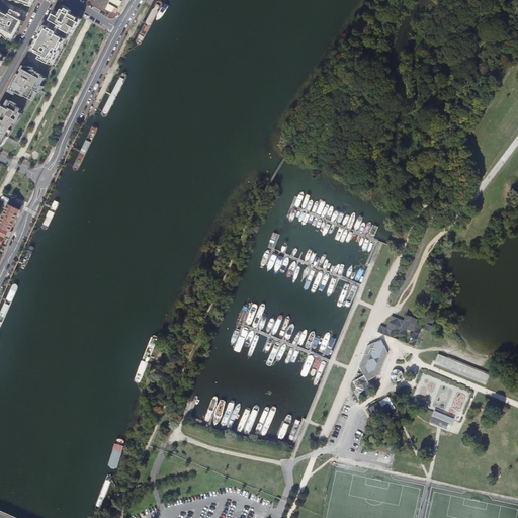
[(88,0),(114,12),(117,7),(119,8),(122,0),(88,0)]
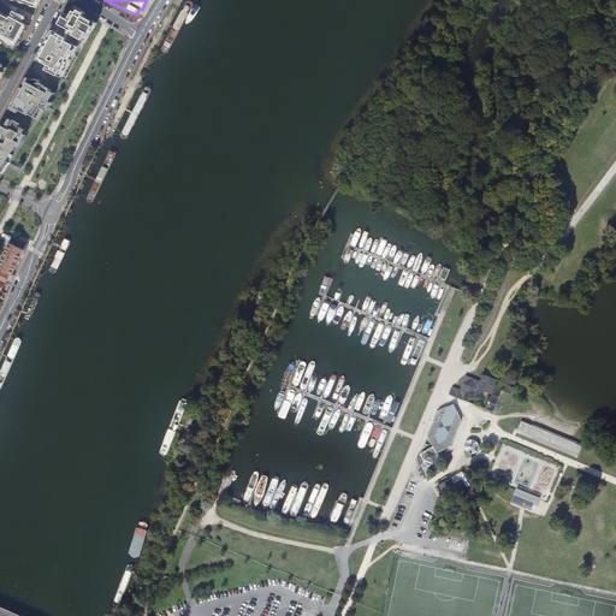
[(65,13),(60,24),(73,31),(71,35),(86,43),(96,23),(84,16),(86,13),(77,7),(71,17),(65,13)]
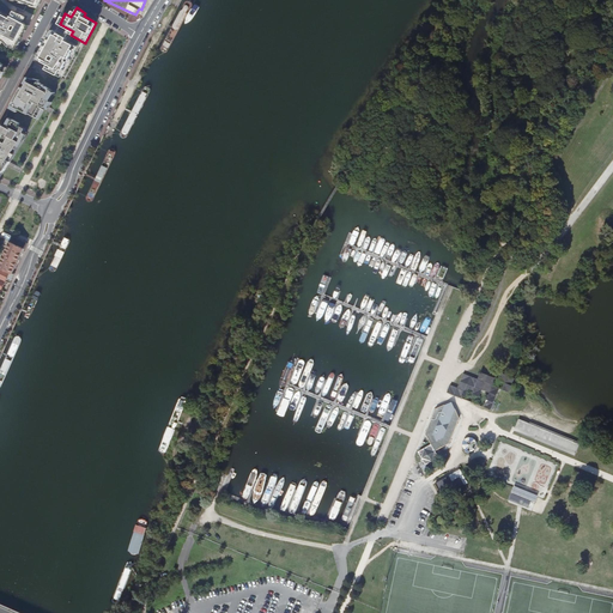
[(0,44),(1,46),(2,42),(5,44),(10,49),(16,50),(29,28),(24,25),(29,17),(19,13),(14,11),(10,19),(0,11),(0,44)]
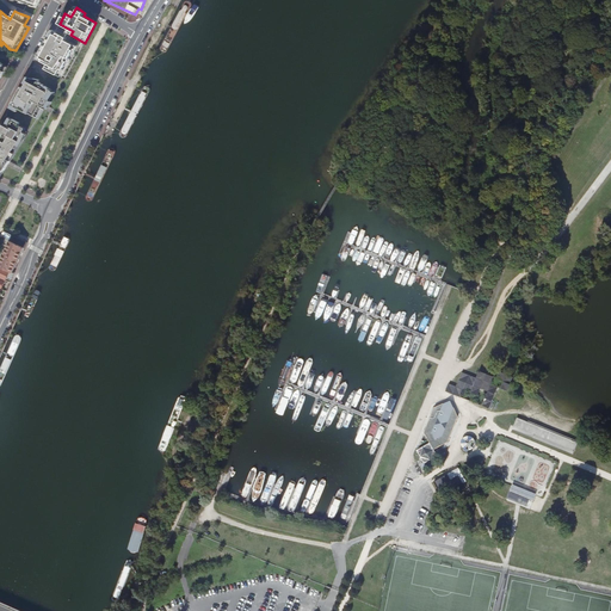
[(68,38),(53,30),(37,59),(48,66),(45,69),(62,78),(62,76),(79,48),(67,41),(68,38)]
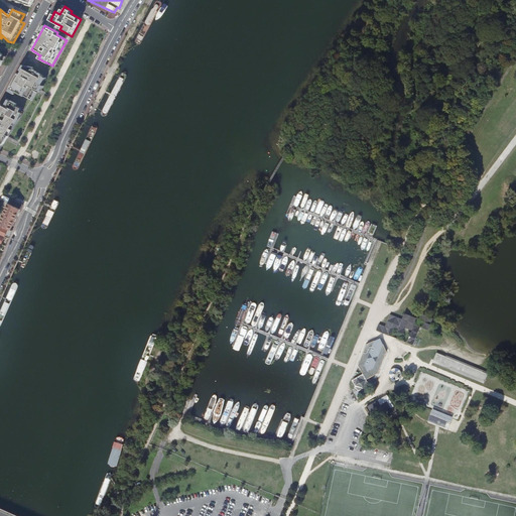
[(23,65),(0,107),(0,147),(1,148),(39,90),(41,92),(44,86),(42,85),(47,78),(34,70),(34,68),(23,65)]
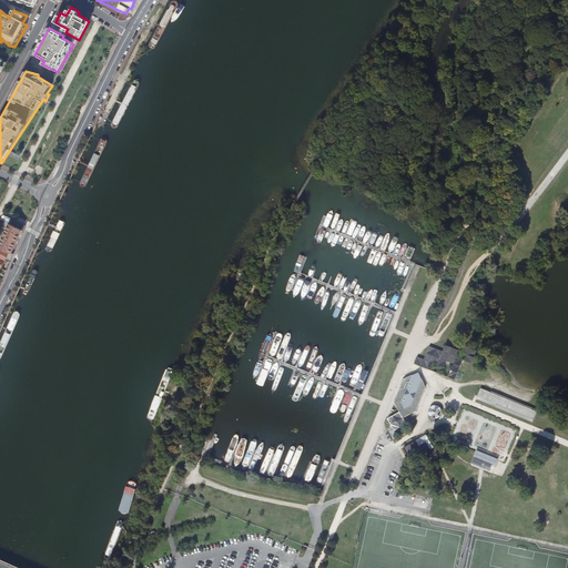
[(7,230),(0,244),(0,247),(11,253),(17,243),(17,242),(22,231),(23,231),(27,225),(12,219),(10,224),(9,224),(6,230),(7,230)]
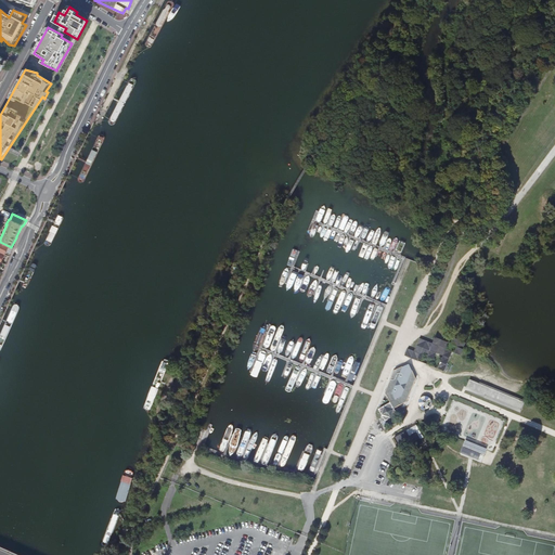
[(0,242),(0,252),(5,254),(7,252),(11,254),(13,248),(11,247),(0,242)]
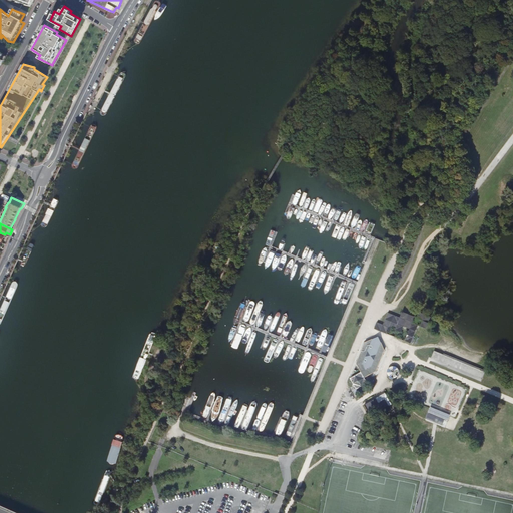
[(418,324),(412,322),(414,316),(402,311),(400,317),(388,312),(383,324),(377,322),(374,327),(410,342),(418,324)]
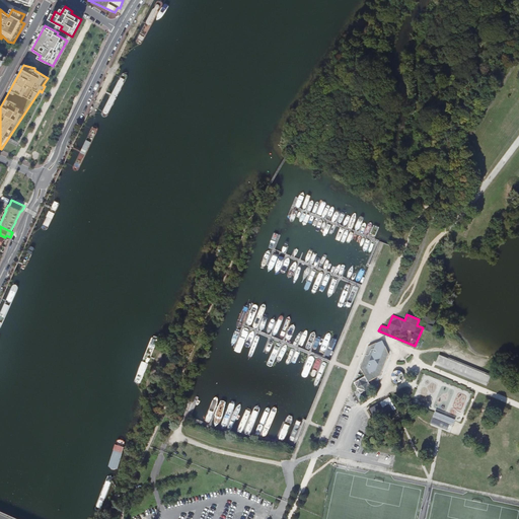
[(432,332),(436,320),(424,315),(422,321),(429,324),(426,330),(432,332)]
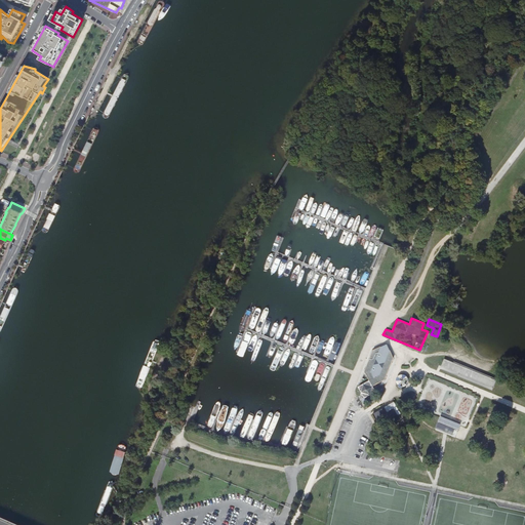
[(385,379),(393,358),(390,351),(381,347),(373,351),(365,372),(370,380),(358,388),(360,391),(365,399),(376,392),(372,387),(385,379)]
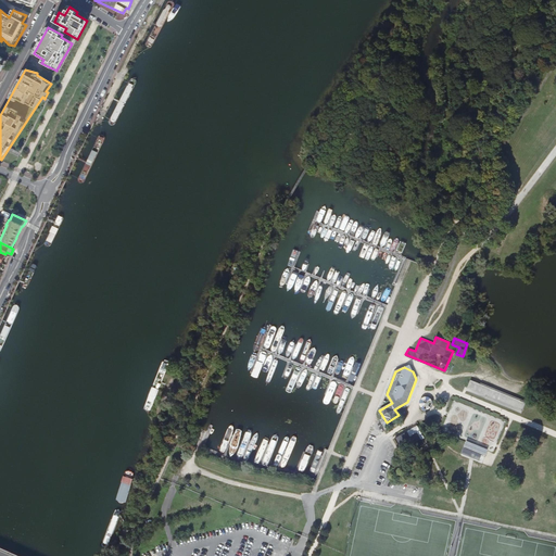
[(526,403),(471,380),(467,391),(521,413),(526,403)]
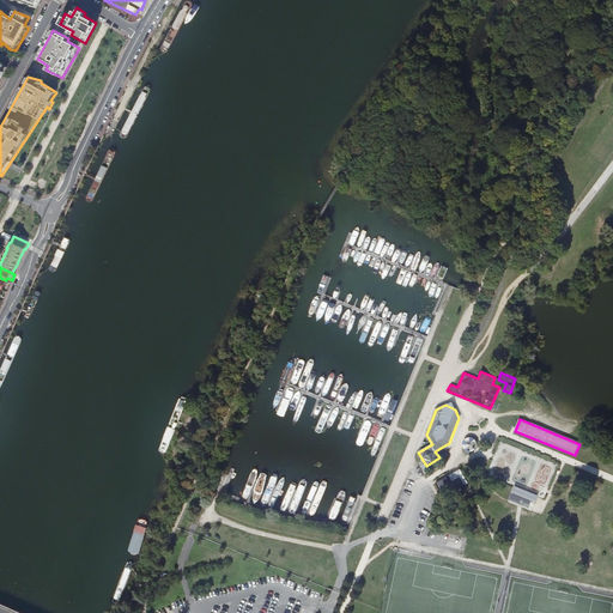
[(468,451),(471,451),(473,451),(475,450),(477,448),(477,445),(477,443),(477,442),(475,439),(473,438),(471,438),(468,438),(467,438),(465,439),(463,442),(463,444),(463,447),(465,449),(466,450),(468,451)]
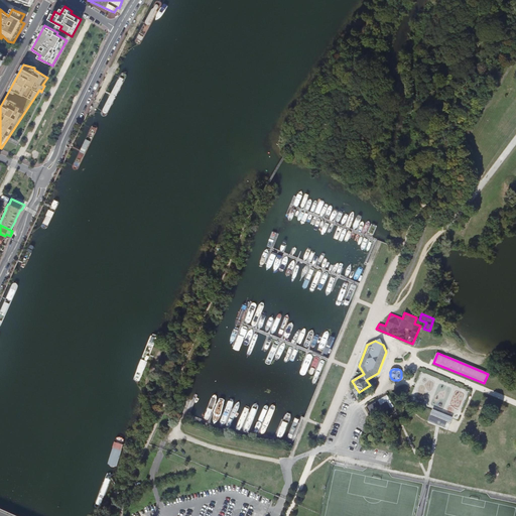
[(391,408),(388,402),(381,405),(379,401),(368,407),(374,418),(391,408)]
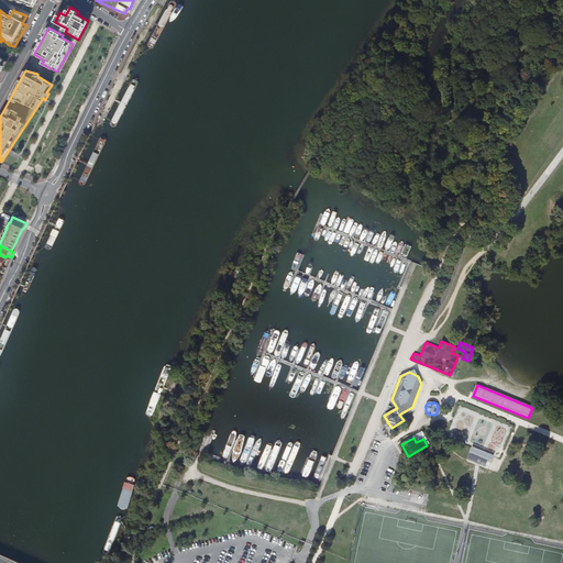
[(473,448),(471,454),(468,459),(486,466),(488,461),(490,462),(493,456),(473,448)]
